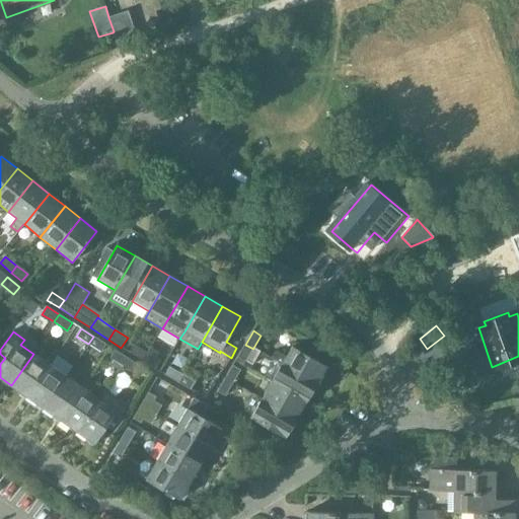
[(93,337),(88,344),(101,353),(106,345),(93,337)]
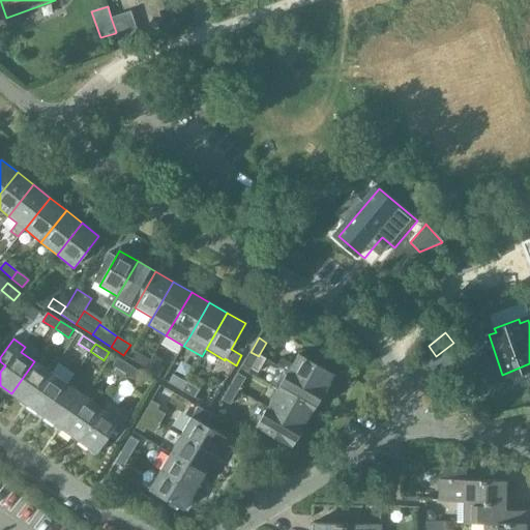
[(259,356),(251,352),(243,364),(251,370),(259,374),(266,359),(259,355),(259,356)]
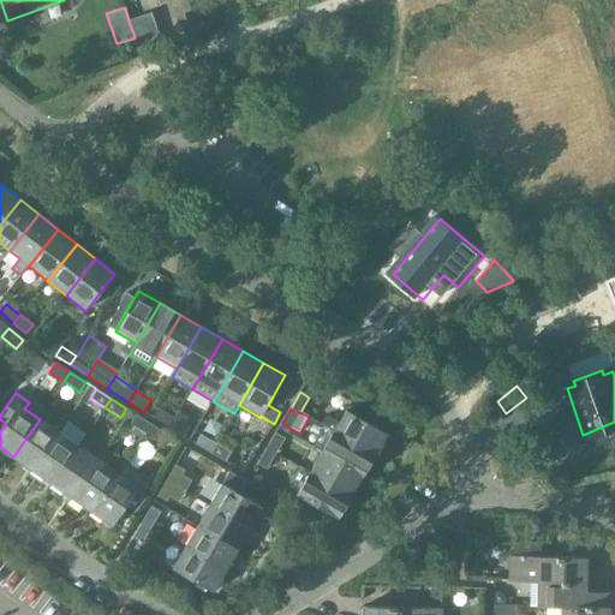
[(154,418),(168,428),(174,418),(160,410),(154,418)]
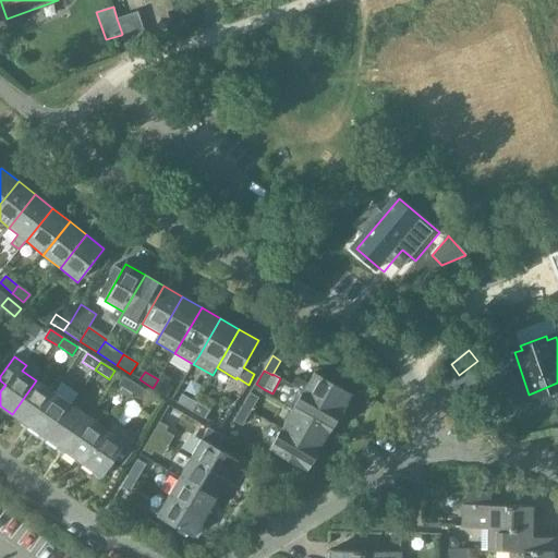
[(314,373),(303,392),(339,413),(351,395),(314,373)]
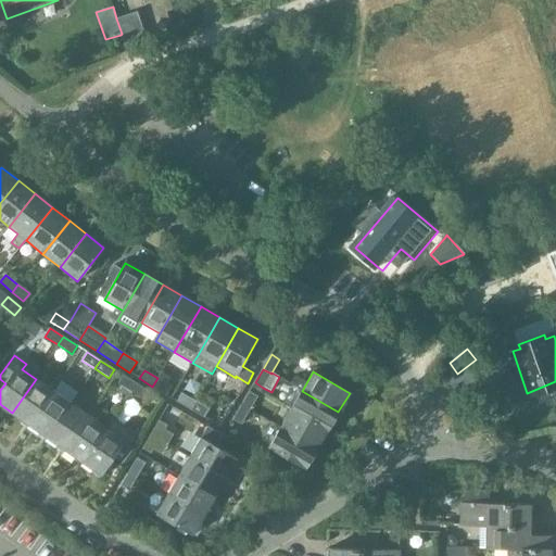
[(118,383),(130,392),(136,383),(124,376),(118,383)]
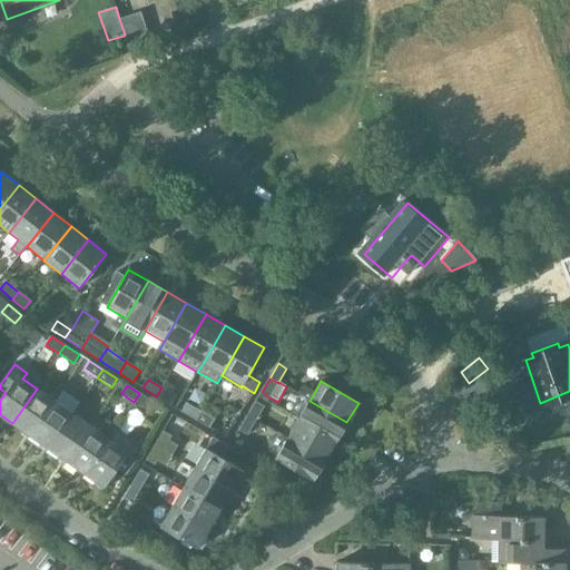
[(161,387),(156,396),(170,405),(176,396),(161,387)]
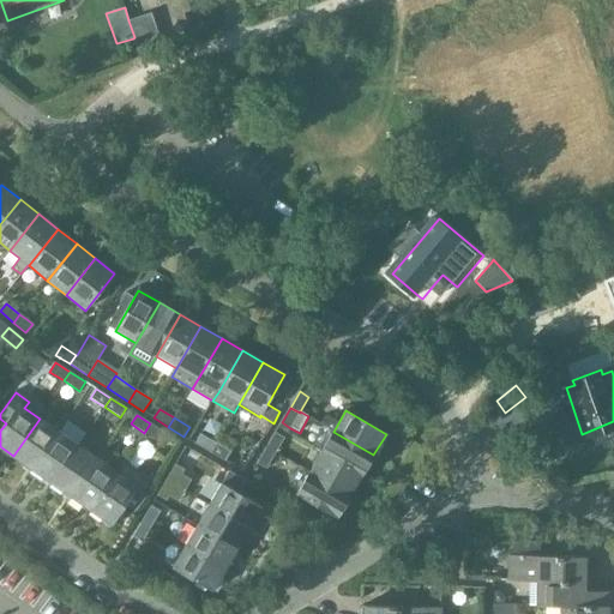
[(13,456),(32,470),(59,432),(40,419),(13,456)]
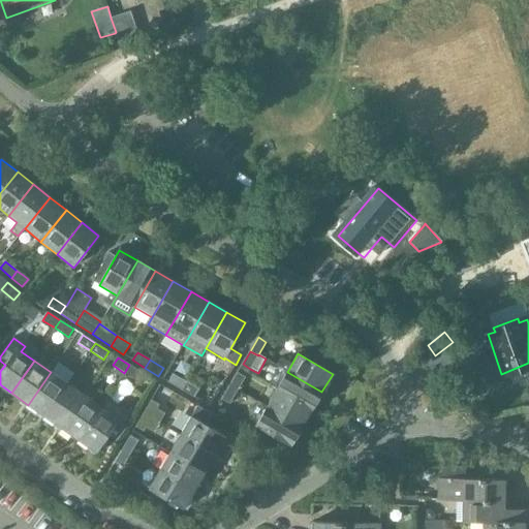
[(124,373),(137,381),(143,374),(129,365),(124,373)]
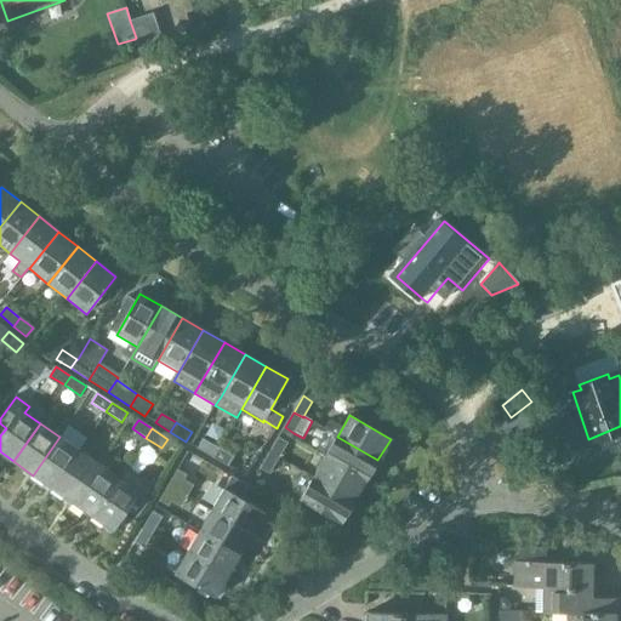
[(33,476),(53,489),(80,451),(60,437),(33,476)]
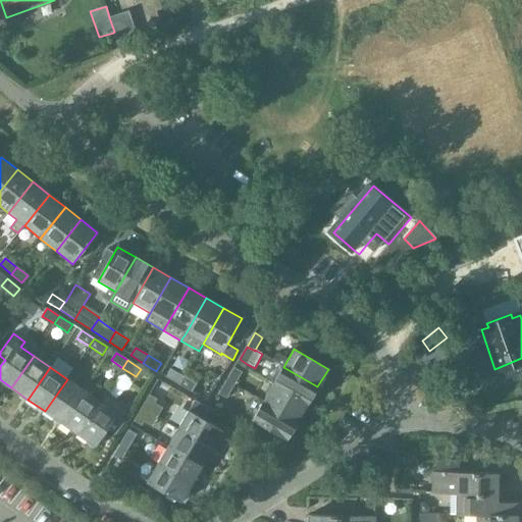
[(283,367),(273,384),(307,405),(317,386),(283,367)]
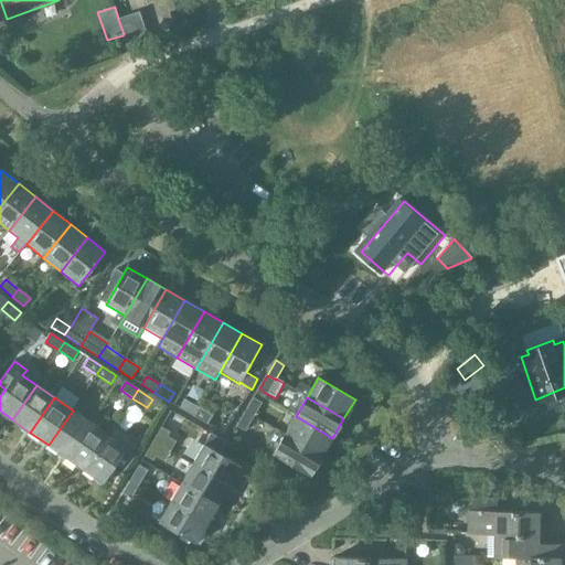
[(253,398),(245,413),(254,417),(262,403),(253,398)]
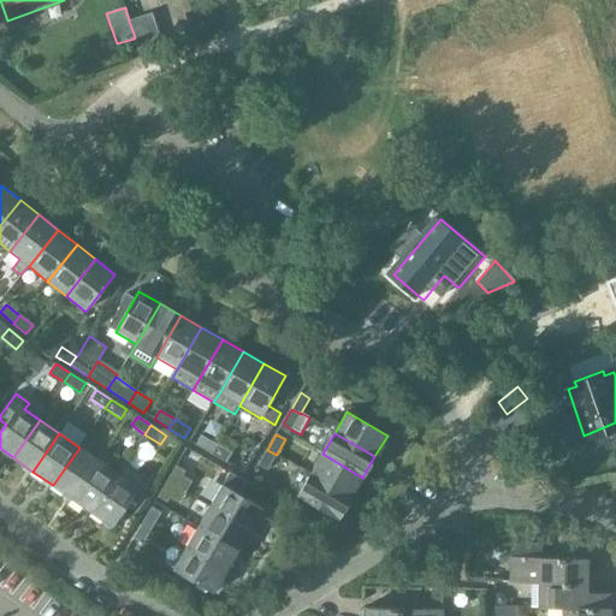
[(195,445),(211,454),(215,444),(201,436),(195,445)]
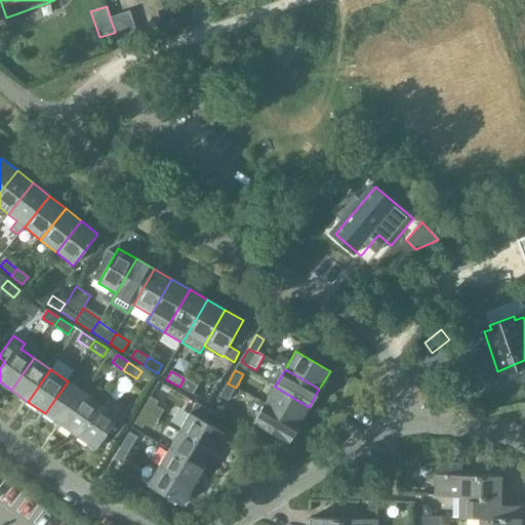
[(184,378),(179,387),(193,395),(198,387),(184,378)]
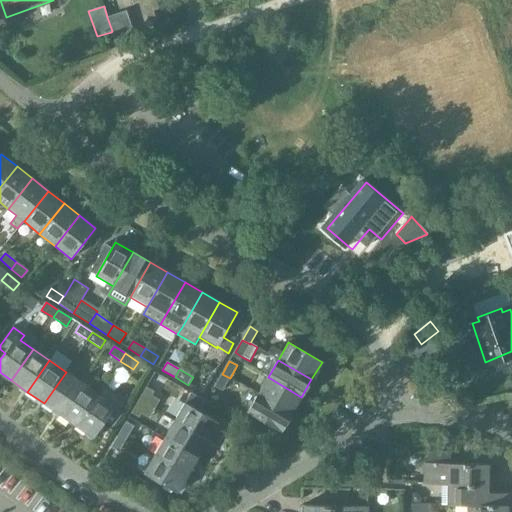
[(44,403),(60,415),(82,383),(66,372),(44,403)]
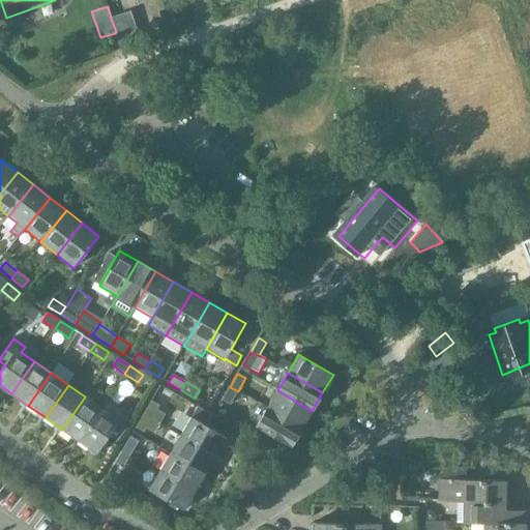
[(238,391),(230,387),(222,401),(230,405),(238,391)]
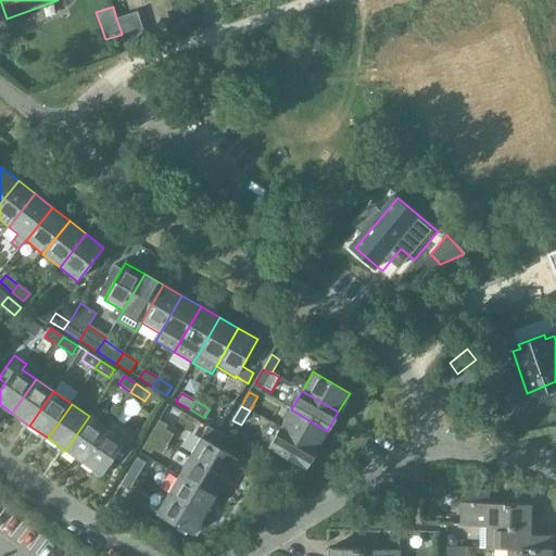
[(291,409),(280,428),(316,450),(327,431),(291,409)]
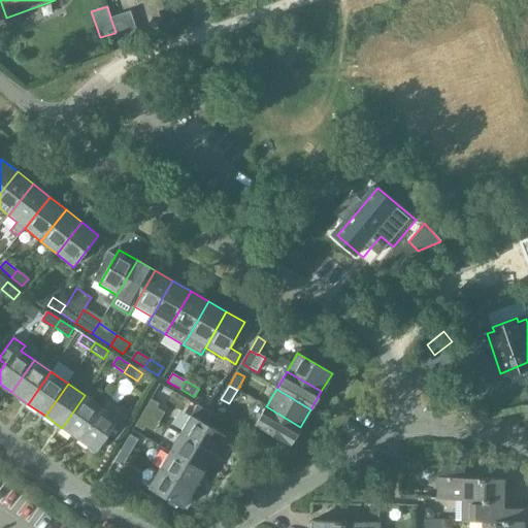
[(62,428),(79,439),(101,406),(85,395),(62,428)]
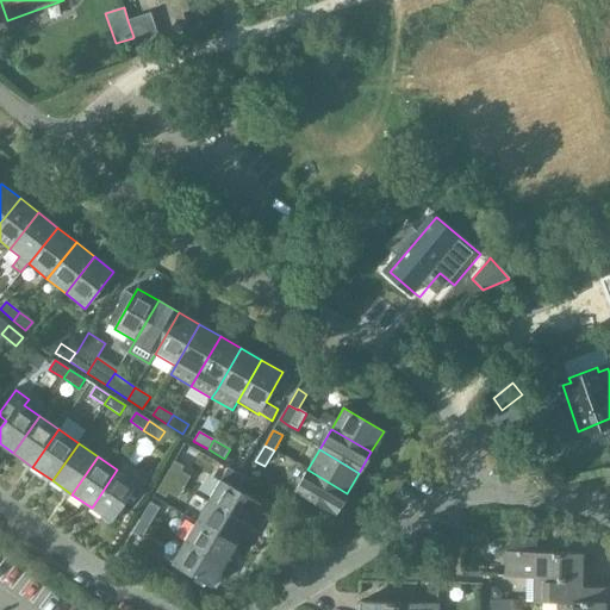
[(117,470),(92,508),(111,522),(126,499),(137,505),(154,478),(124,459),(117,470)]
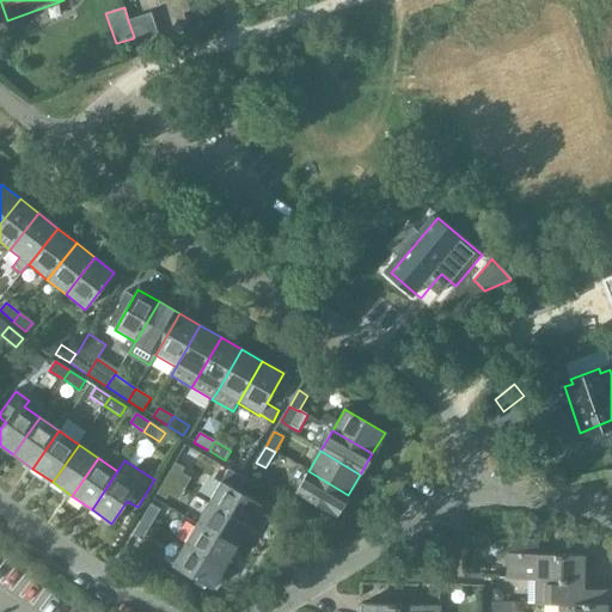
[(175,463),(166,478),(176,484),(183,488),(188,478),(181,475),(184,469),(175,463)]
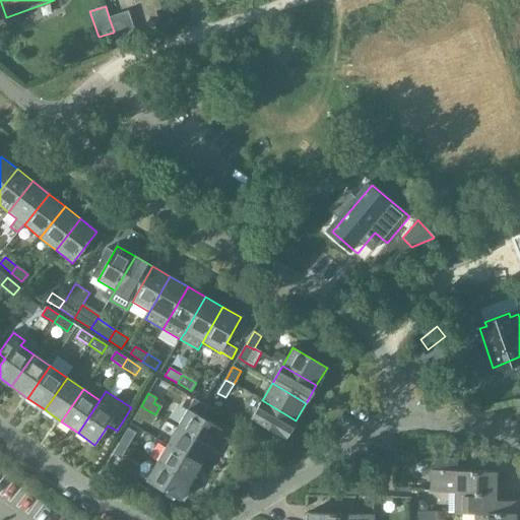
[(296,420),(262,400),(252,418),(285,439),(296,420)]
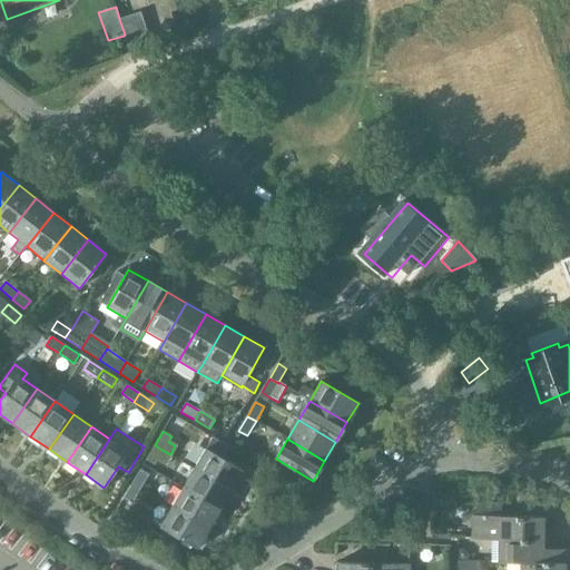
[(164,451),(155,445),(146,460),(155,465),(164,451)]
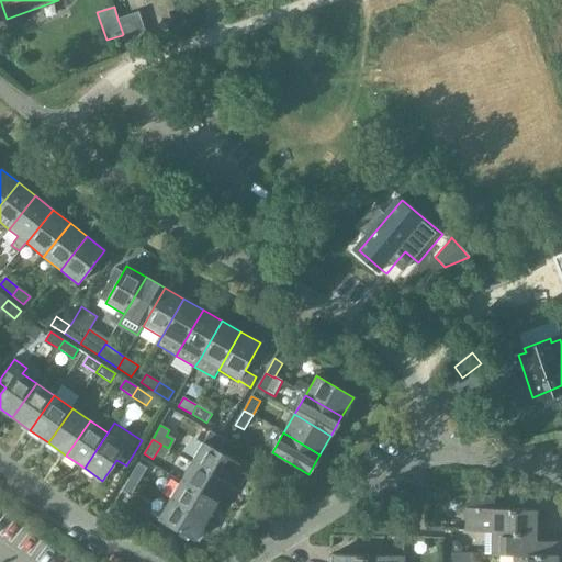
[(203,442),(191,462),(228,484),(239,464),(203,442)]
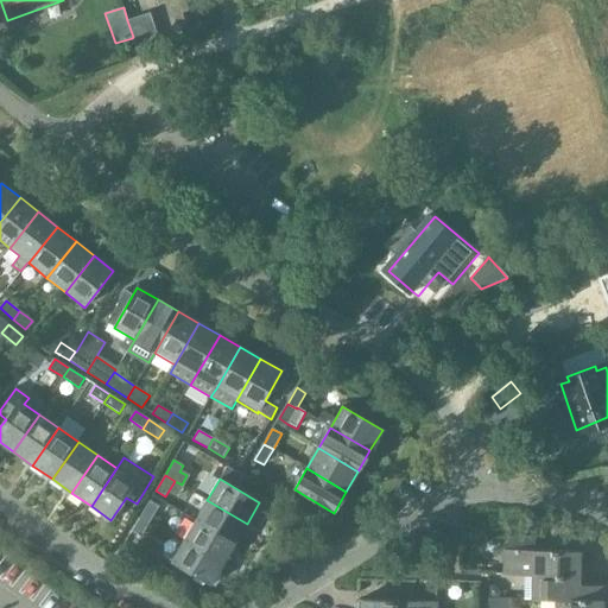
[(207,500),(195,520),(235,544),(247,524),(207,500)]
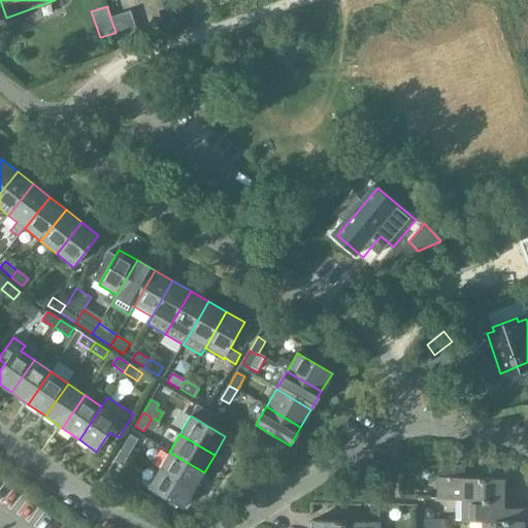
[(130,435),(123,448),(130,453),(138,439),(130,435)]
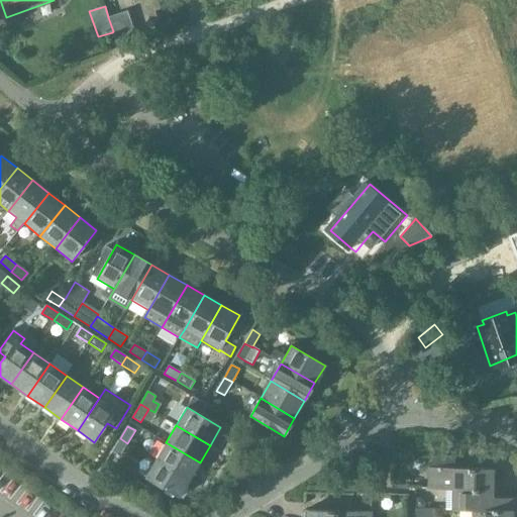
[(127,443),(120,438),(113,449),(121,454),(127,443)]
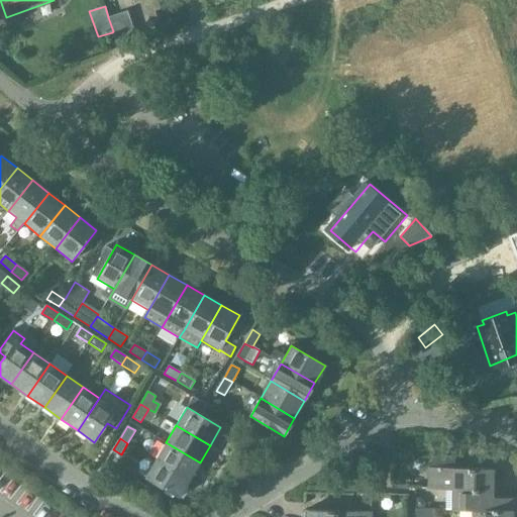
[(166,442),(156,459),(190,480),(200,462),(166,442)]
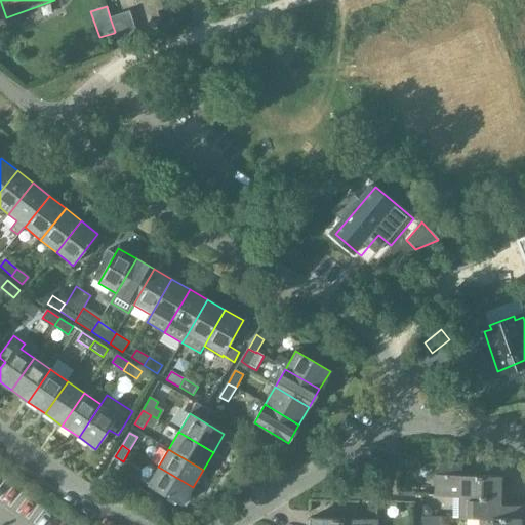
[(435,497),(452,497),(458,497),(500,498),(501,477),(460,476),(460,465),(440,463),(440,473),(437,473),(436,475),(435,475),(435,497)]
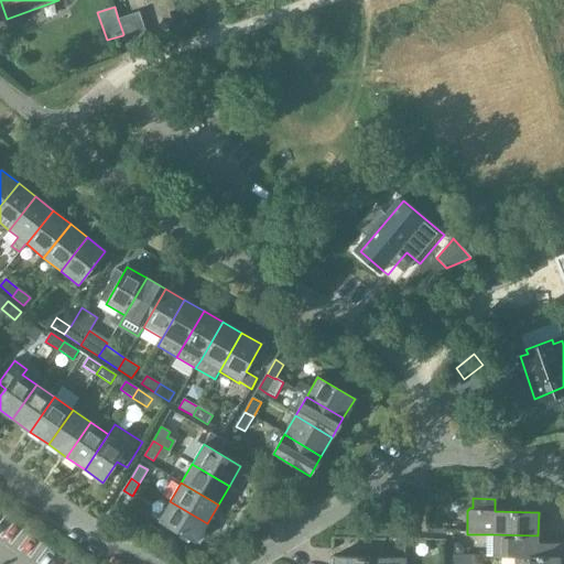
[(207,523),(170,501),(159,521),(195,543),(207,523)]
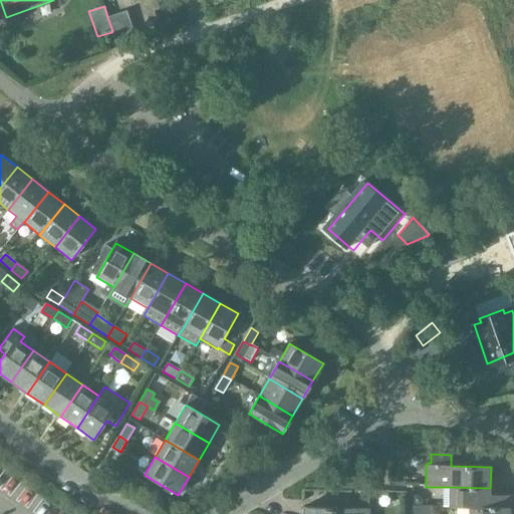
[(132,486),(155,498),(159,491),(136,479),(132,486)]
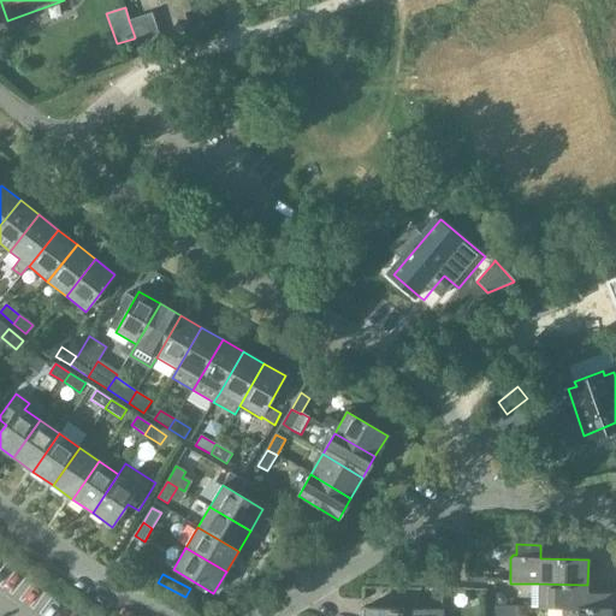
[(531,608),(561,609),(561,608),(611,610),(615,609),(615,593),(587,593),(587,585),(538,584),(531,584),(531,608)]
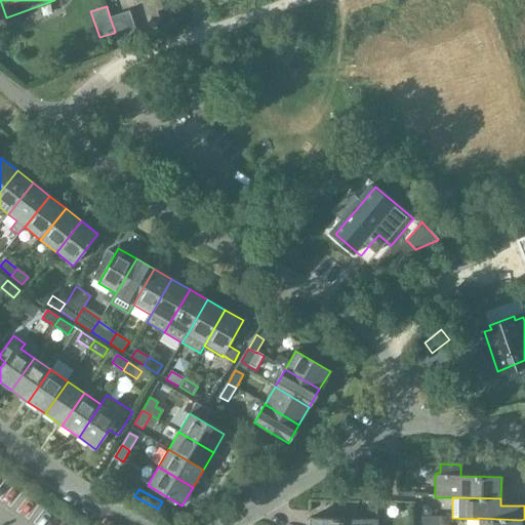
[(427,505),(420,505),(420,515),(431,516),(431,509),(427,505)]
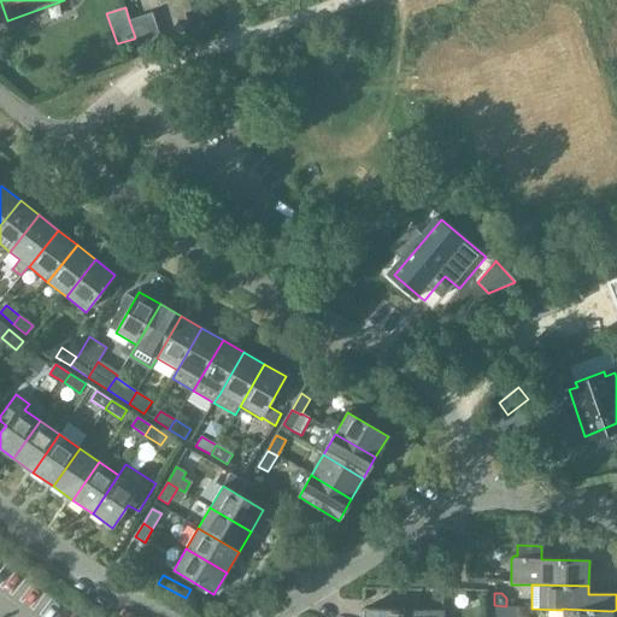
[(365,609),(365,616),(444,616),(444,611),(445,597),(425,595),(424,610),(365,609)]
